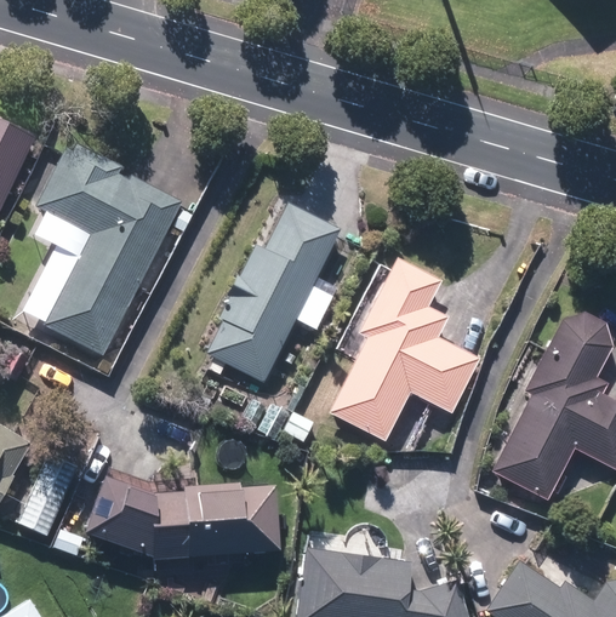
[(0,119),(0,210),(34,135),(0,119)]
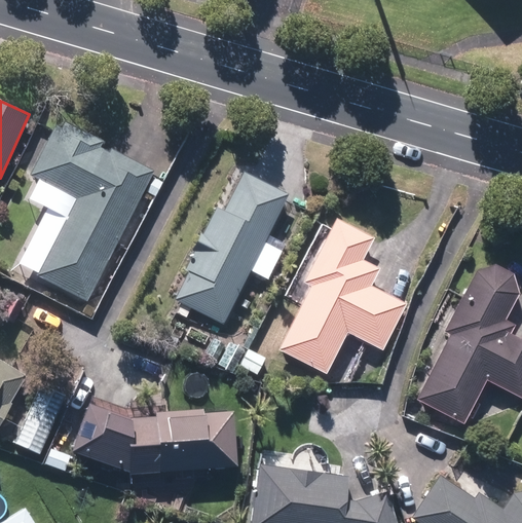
[(87,299),(155,169),(142,161),(59,118),(30,173),(77,197),(38,273),(87,299)]
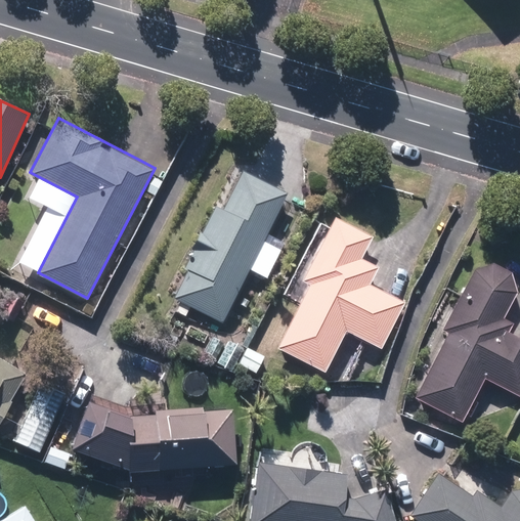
[(272,184),(244,169),(223,209),(215,205),(181,267),(185,270),(173,295),(221,320),(251,267),(268,276),(286,244),(266,233),(288,193),(272,184)]
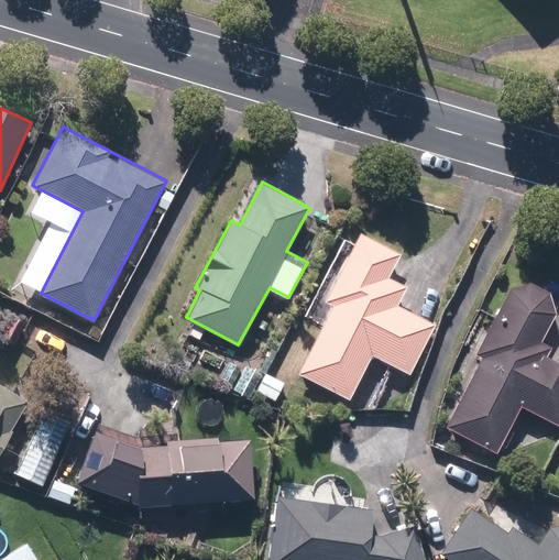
[(402,253),(360,233),(325,302),(329,304),(296,369),(351,396),(372,357),(410,375),(436,327),(397,307),(408,287),(390,277),(402,253)]
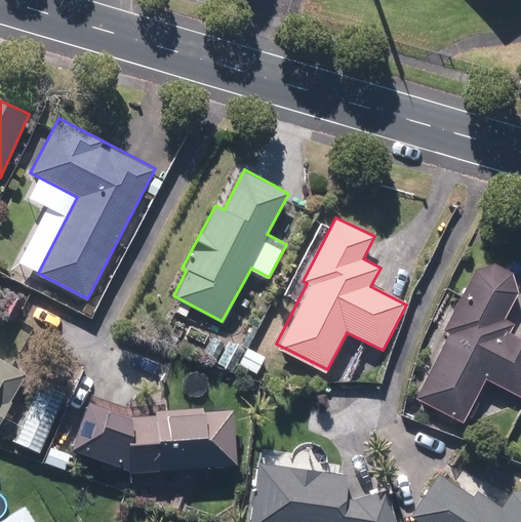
[(494,264),(473,270),(442,330),(448,333),(418,395),(465,418),(485,376),(520,394),(520,337),(510,331),(514,323),(504,318),(515,295),(513,274),(494,264)]
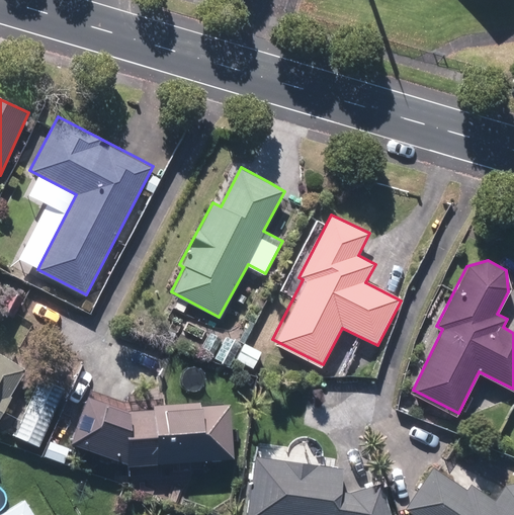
[(264,352),(211,327),(202,347),(217,353),(215,358),(233,366),(237,359),(256,368),(264,352)]
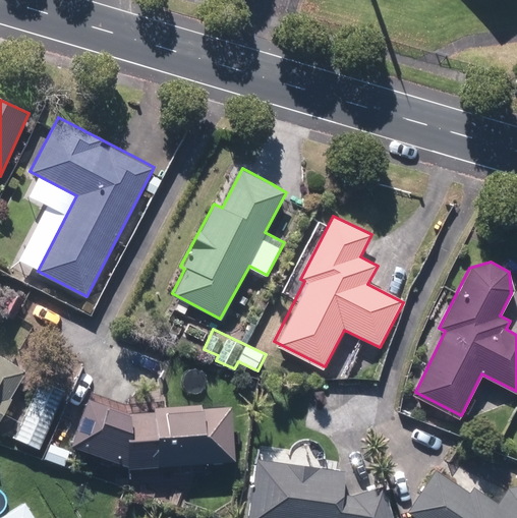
[(0,351),(0,413),(26,365),(0,351)]
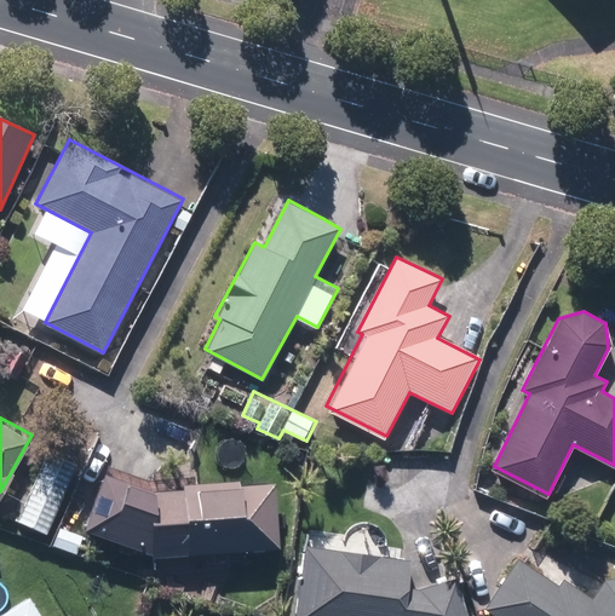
[(81,461),(50,447),(18,520),(50,534),(81,461)]
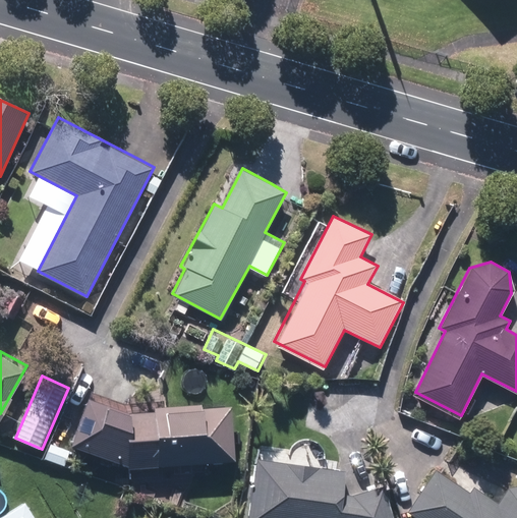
[(236,461),(233,408),(124,416),(109,410),(83,400),(68,451),(125,468),(236,461)]
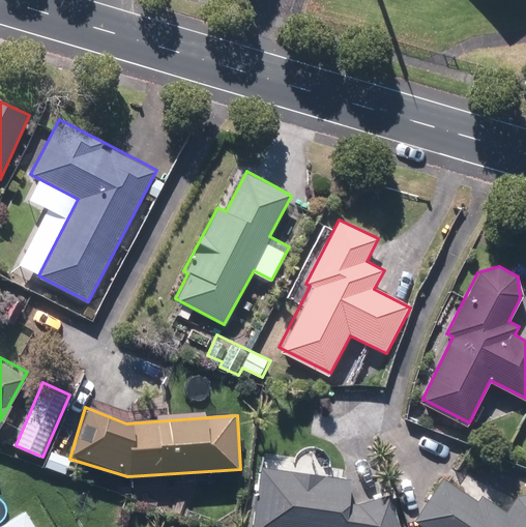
[(354,476),(255,471),(250,526),(401,526),(390,495),(352,503),(354,476)]
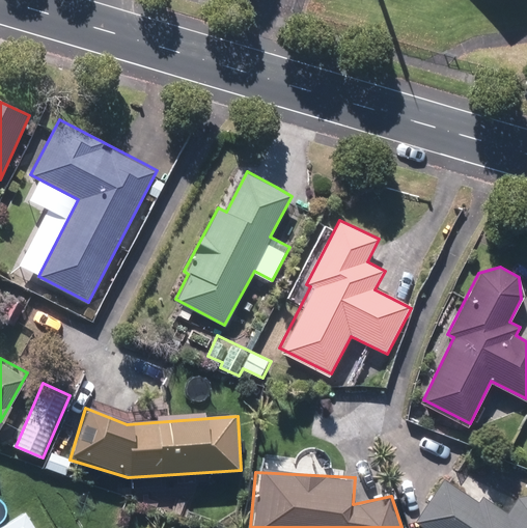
[(438,474),(409,520),(421,527),(526,527),(526,493),(518,495),(508,509),(486,495),(480,501),(438,474)]
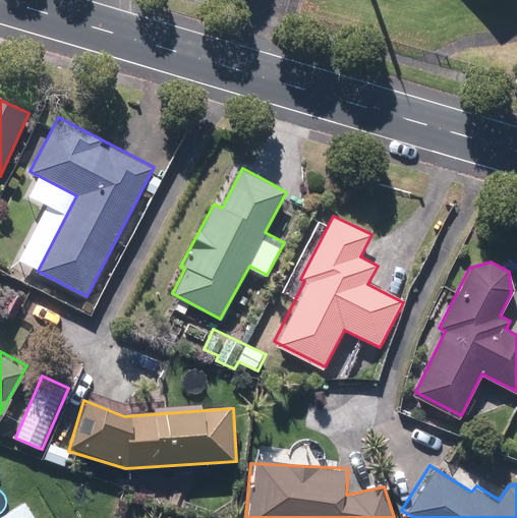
[(38,517),(29,502),(0,517),(38,517)]
